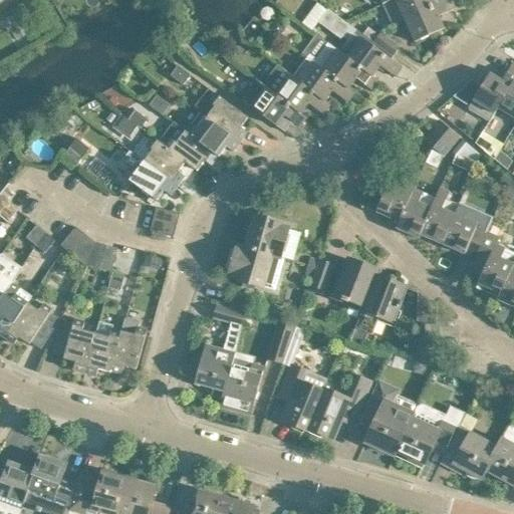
[(0,0),(0,18),(31,0),(0,0)]
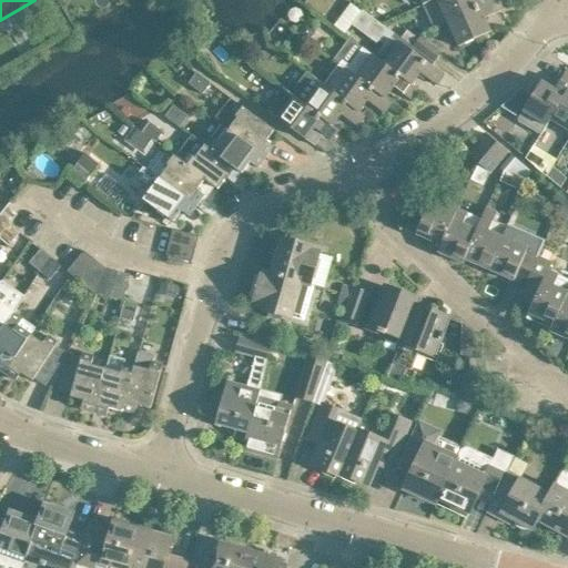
[(433,29),(447,22),(495,0),(433,0),(424,4),(422,4),(433,29)]
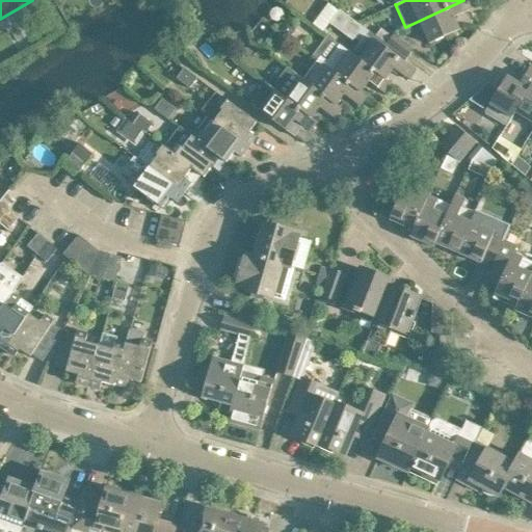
[(471,9),(467,0),(463,0),(419,21),(429,44),(459,30),(453,17),(471,9)]
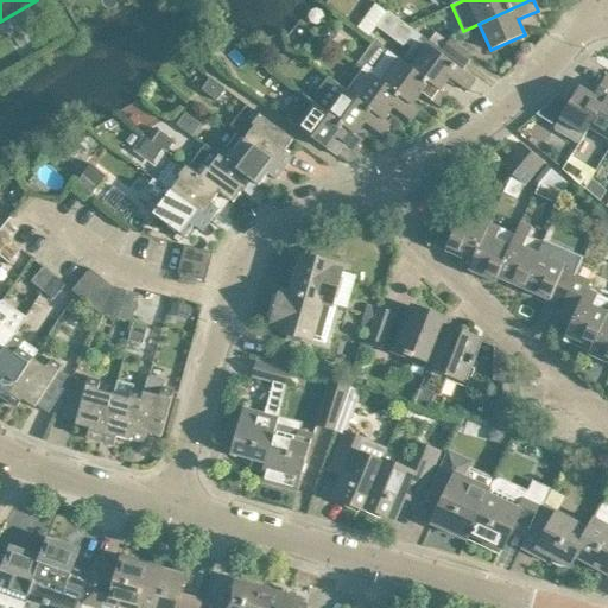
[(468,92),(475,81),(462,70),(464,67),(442,50),(439,54),(428,45),(426,46),(418,40),(422,36),(388,12),(377,27),(404,46),(406,43),(411,48),(401,62),(411,68),(411,69),(439,92),(439,90),(449,77),(468,92)]
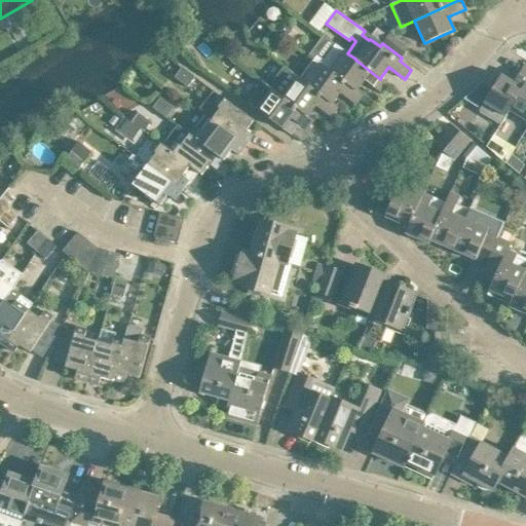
[(284,22),(276,32),(286,38),(293,29),(284,22)]
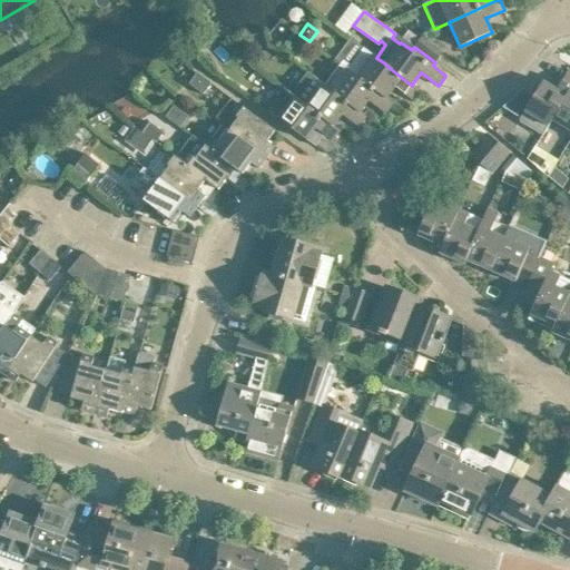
[(435,62),(443,51),(422,36),(414,47),(435,62)]
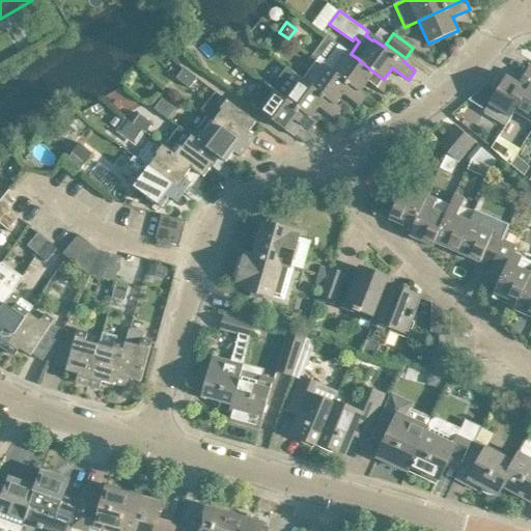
[(390,83),(384,79),(384,80),(359,60),(359,59),(351,54),(337,44),(323,63),(334,73),(359,92),(360,92),(368,81),(384,92),(390,83)]
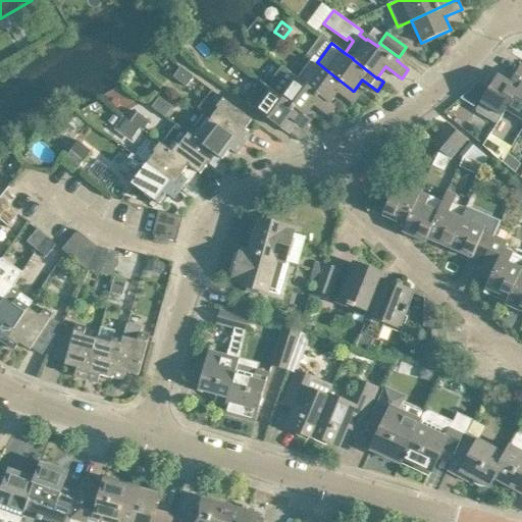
[(296,77),(304,84),(329,103),(337,92),(353,103),(359,95),(354,91),(353,91),(328,71),(317,62),(310,57),(296,77)]
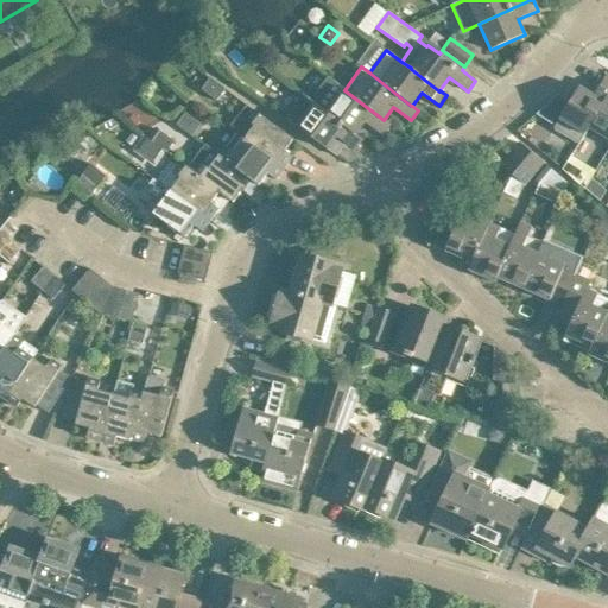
[(580,145),(589,128),(607,95),(607,76),(606,75),(594,96),(580,87),(570,102),(557,95),(536,114),(555,126),(553,128),(580,145)]
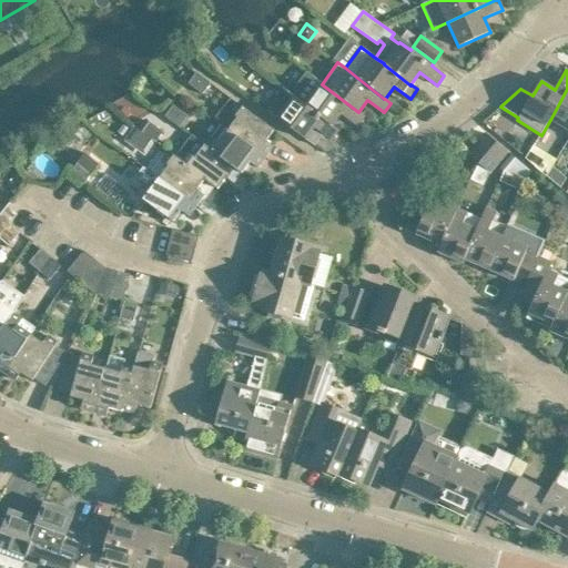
[(288,92),(304,104),(332,127),(332,125),(341,114),(357,127),(364,117),(358,112),(331,91),(322,84),(304,71),(288,92)]
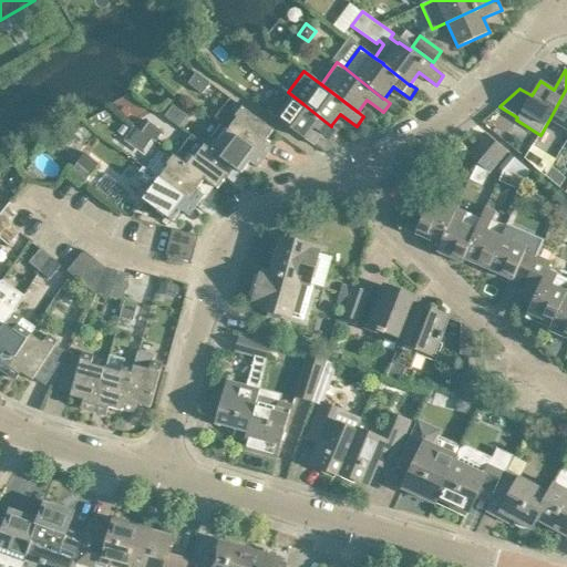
[(202,94),(210,83),(196,73),(188,84),(202,94)]
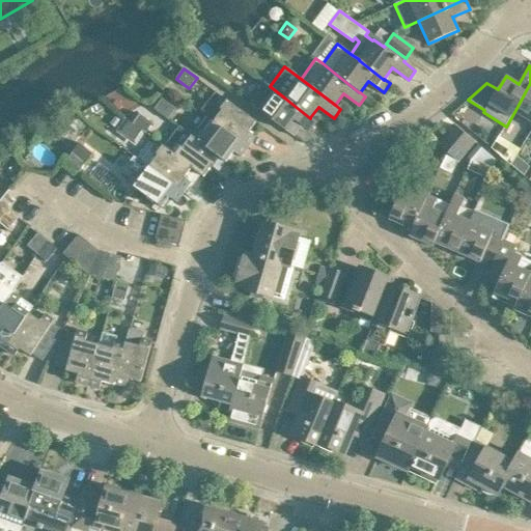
[(316,121),(310,117),(310,118),(284,98),(270,86),(264,83),(249,104),(294,137),(302,126),(309,131),(316,121)]
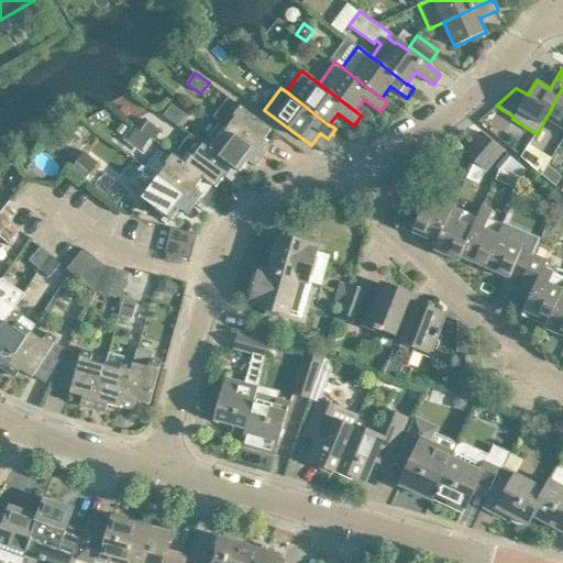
[(562,88),(545,119),(562,129),(562,88)]
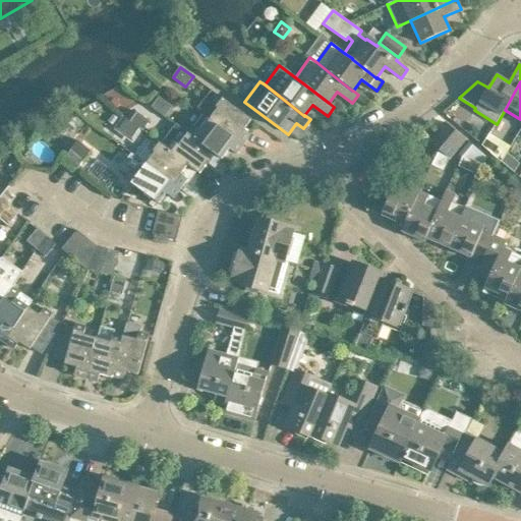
[(218,95),(211,103),(218,108),(210,119),(243,145),(250,134),(244,130),(251,120),(218,95)]
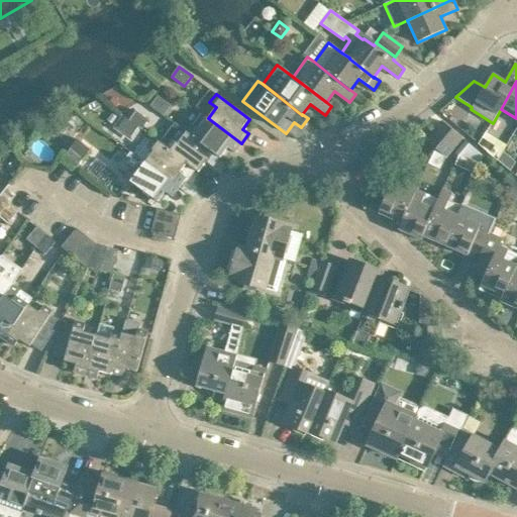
[(163,116),(171,106),(158,96),(150,106),(163,116)]
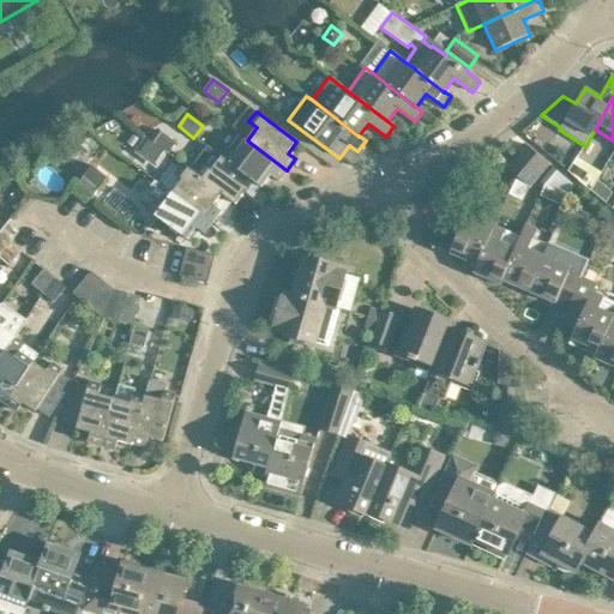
[(164,151),(169,154),(178,143),(161,132),(154,143),(164,151)]
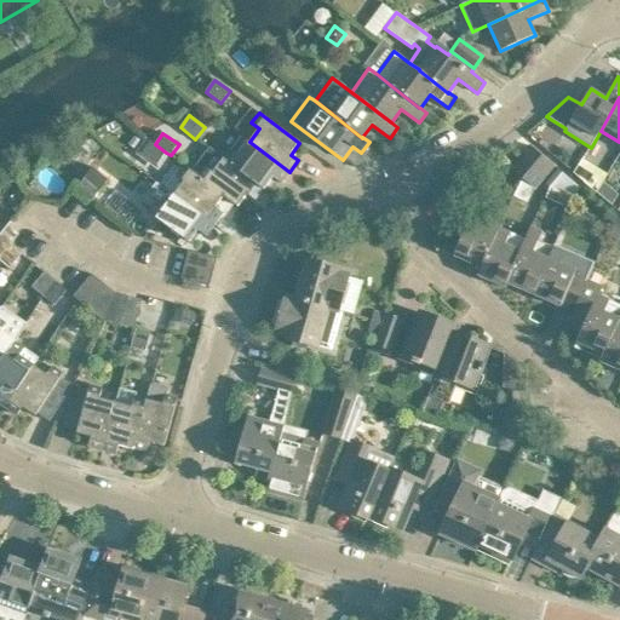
[(133,137),(128,145),(135,149),(139,141),(133,137)]
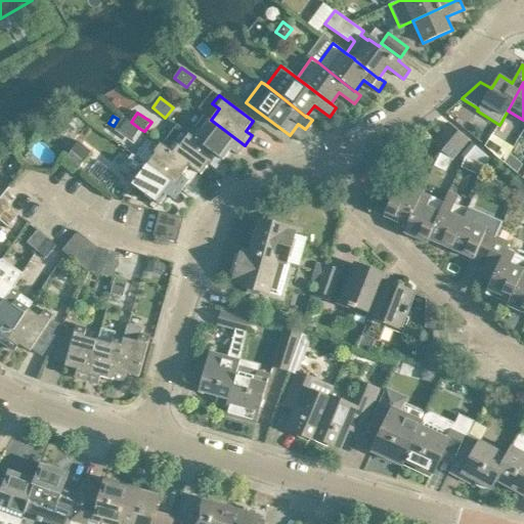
[(190,135),(189,135),(222,160),(223,161),(231,150),(237,155),(245,145),(211,120),(205,116),(190,135)]
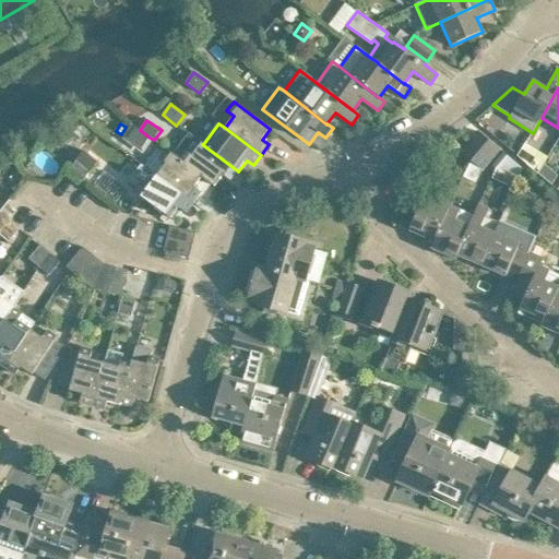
[(142,147),(150,138),(140,130),(135,127),(128,138),(142,147)]
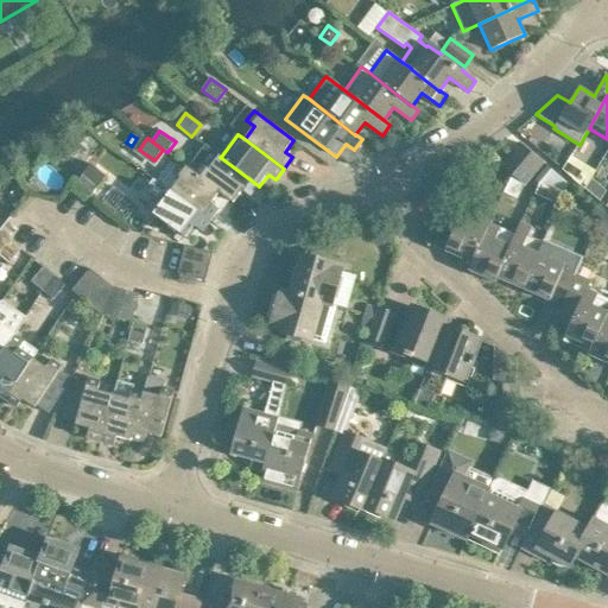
[(543,163),(520,143),(511,154),(533,173),(543,163)]
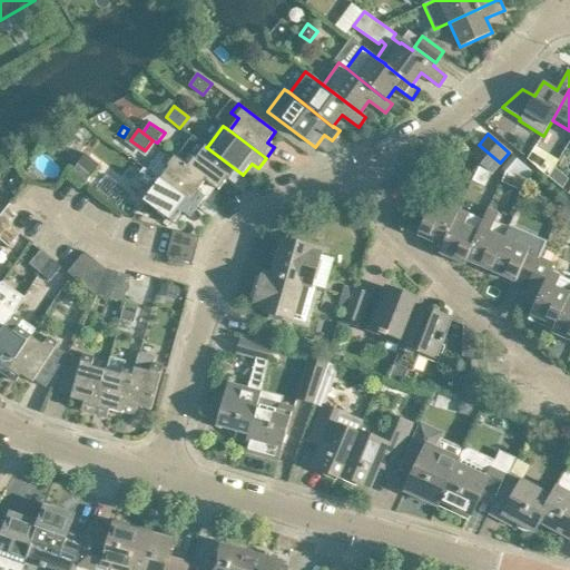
[(175,157),(183,163),(206,179),(205,180),(215,187),(218,190),(227,178),(234,184),(242,174),(206,147),(207,147),(192,135),(175,157)]
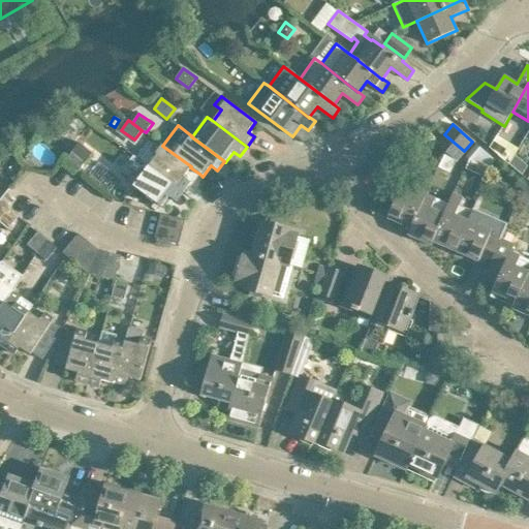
[(444,134),(436,143),(436,144),(456,161),(464,151),(444,134)]
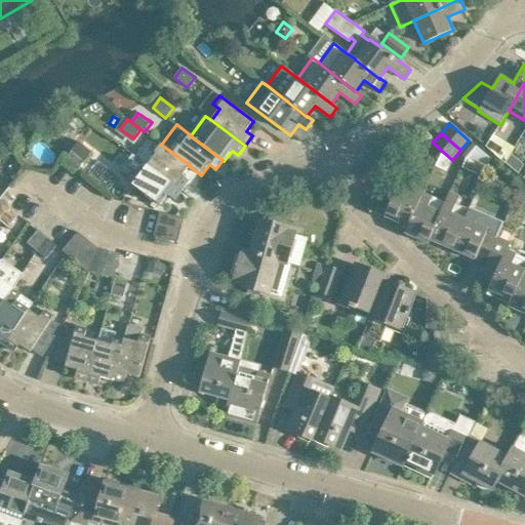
[(486,147),(494,154),(501,142),(492,135),(486,147)]
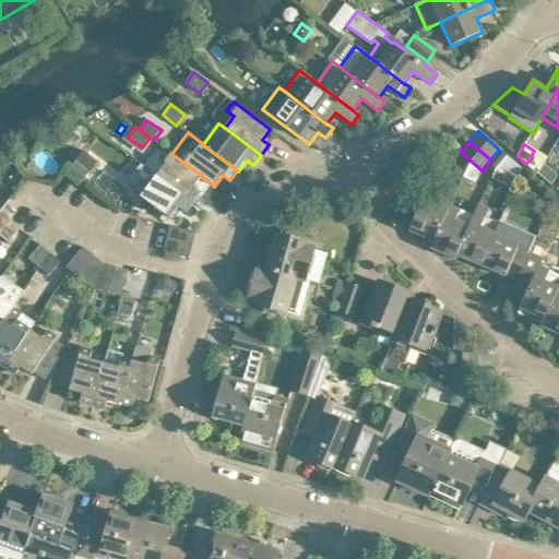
[(158,158),(150,170),(193,202),(200,193),(203,195),(211,183),(201,177),(202,176),(179,159),(171,154),(165,149),(158,158)]
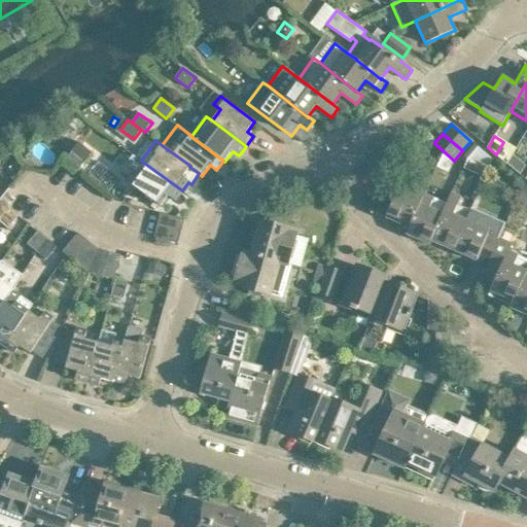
[(79,143),(65,161),(78,171),(92,153),(79,143)]
